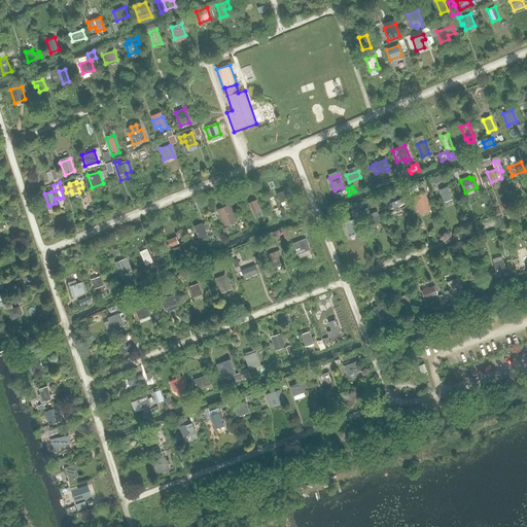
[(440,189),(440,190),(444,202),(452,199),(449,192),(451,191),(449,186),(440,189)]
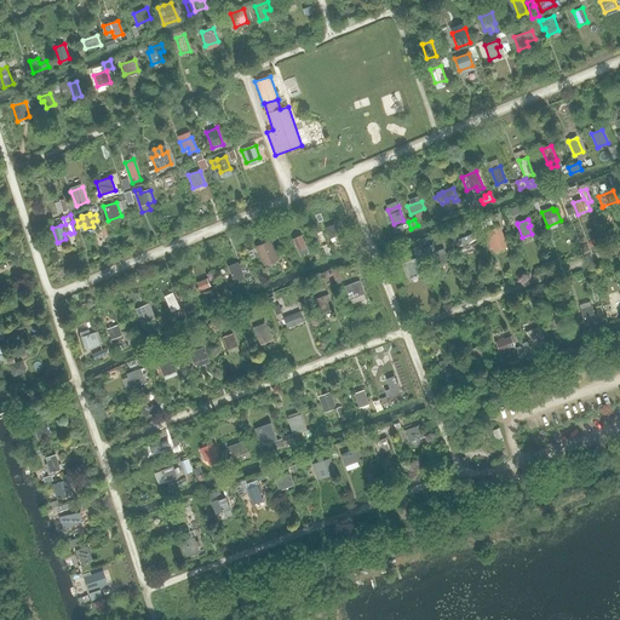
[(327,228),(326,228),(331,239),(343,234),(338,223),(327,228)]
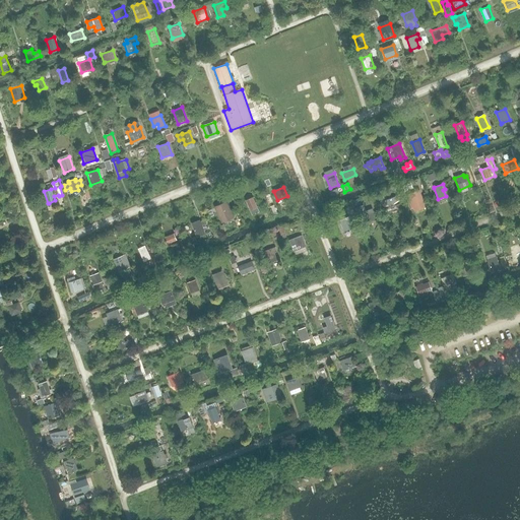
[(419,190),(406,195),(411,208),(425,203),(419,190)]
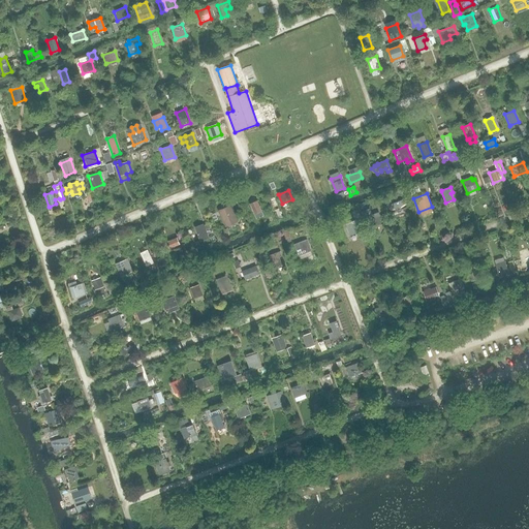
[(389,195),(381,198),(383,205),(391,201),(389,195)]
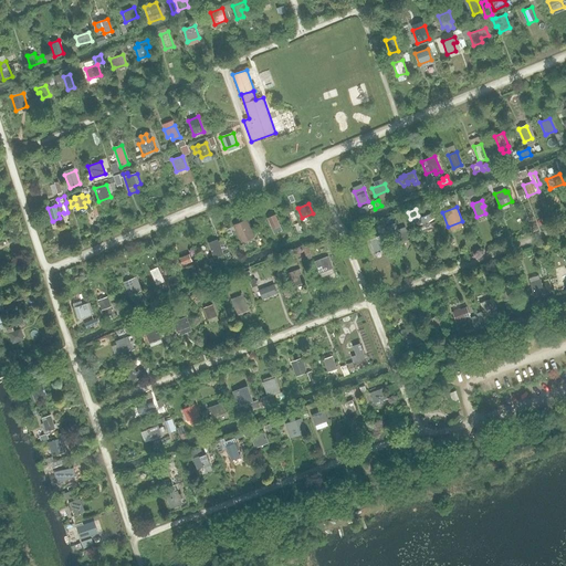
[(432,213),(416,219),(420,231),(437,226),(432,213)]
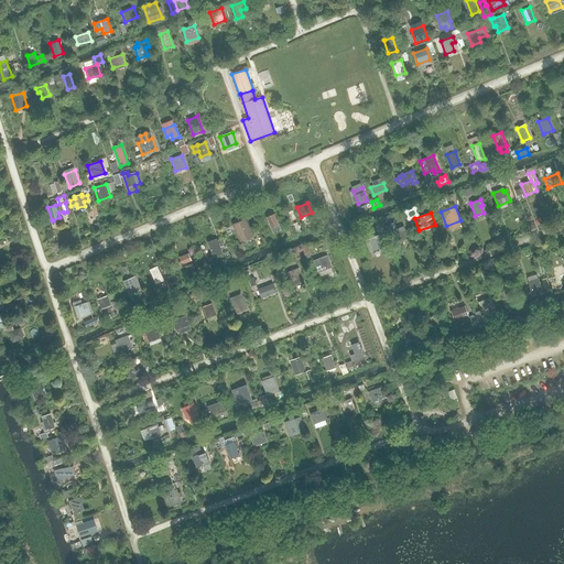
[(268,217),(267,217),(273,232),(281,230),(274,214),(268,217)]
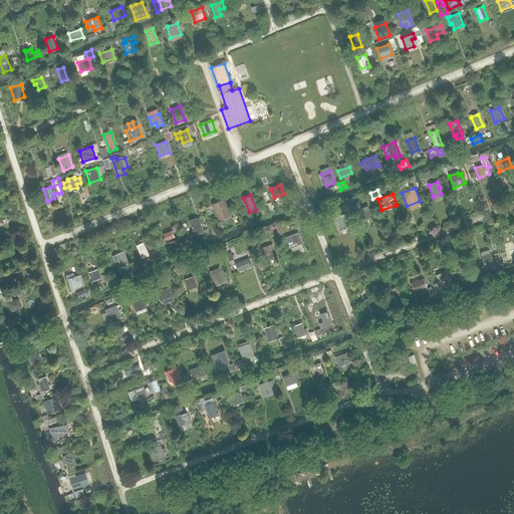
[(224,199),(212,205),(219,221),(231,215),(224,199)]
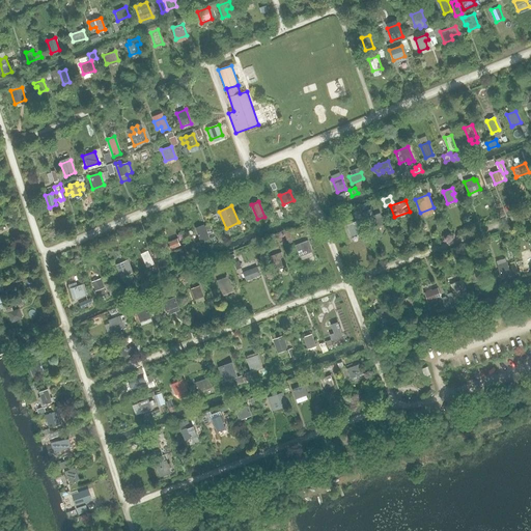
[(385,225),(381,213),(368,217),(372,229),(385,225)]
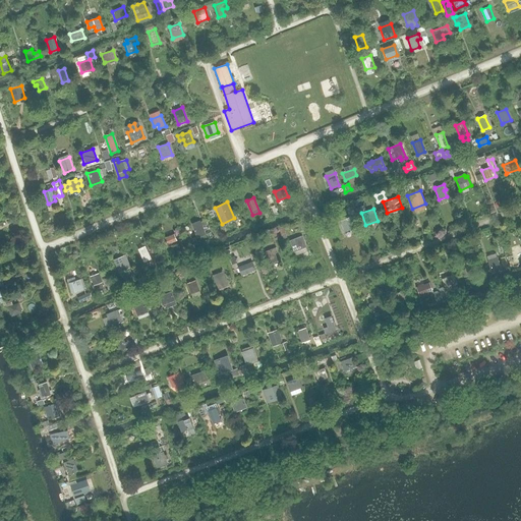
[(346,219),(338,222),(342,232),(354,228),(351,219),(347,220),(346,219)]
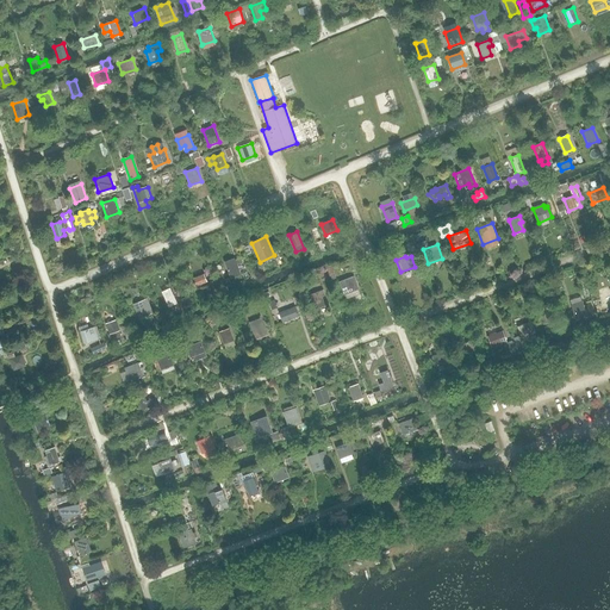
[(225,262),(224,262),(231,279),(241,275),(240,269),(243,268),(240,259),(236,260),(235,261),(235,259),(225,262)]
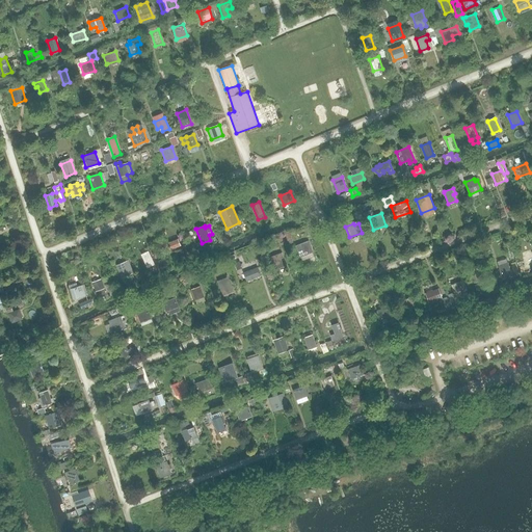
[(178,239),(167,243),(170,250),(181,245),(178,239)]
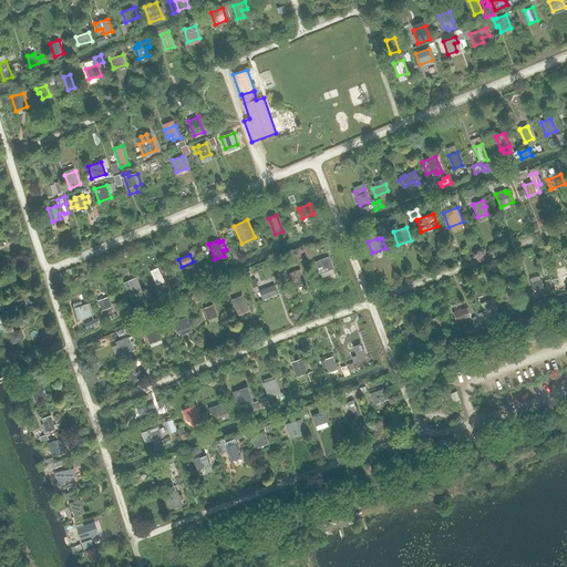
[(329,257),(316,263),(320,275),(333,269),(329,257)]
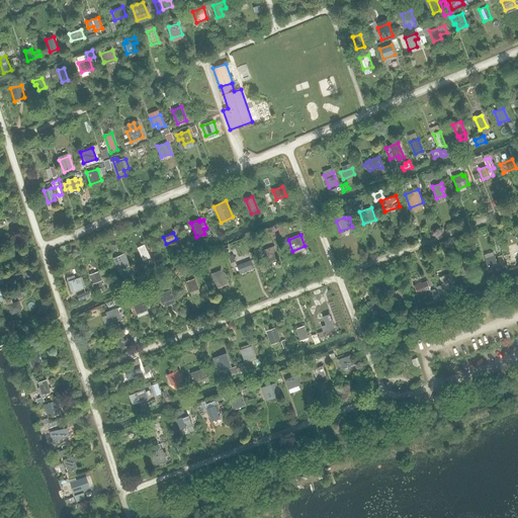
[(517,257),(517,246),(517,243),(507,247),(512,260),(517,257)]
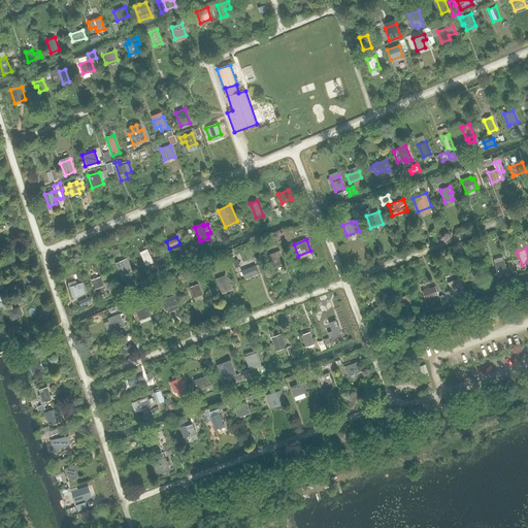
[(147,250),(140,253),(146,266),(154,262),(147,250)]
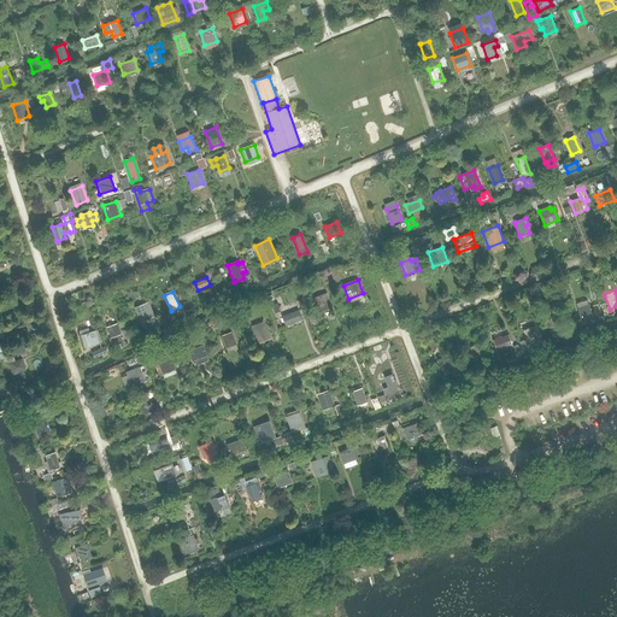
[(327,294),(315,298),(316,304),(319,303),(323,311),(329,309),(325,300),(328,299),(327,294)]
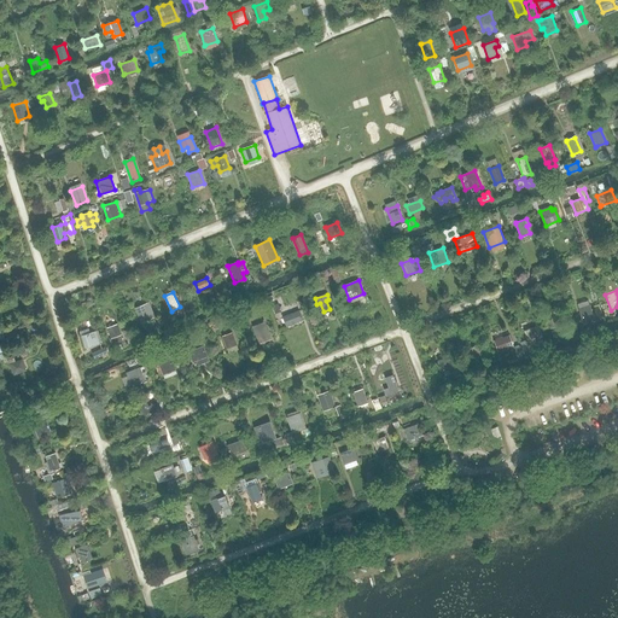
[(149,304),(136,309),(143,322),(153,318),(149,304)]
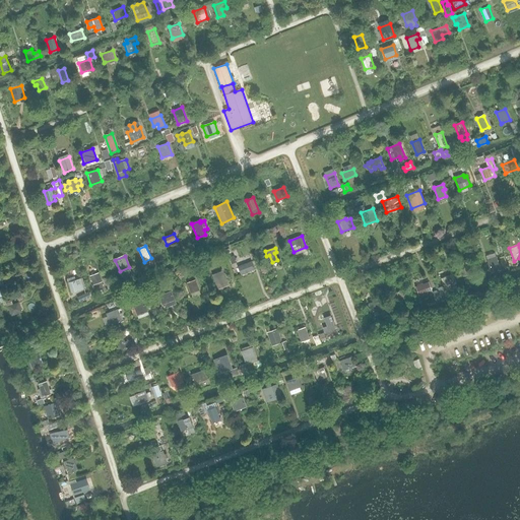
[(496,257),(486,260),(492,273),(501,270),(496,257)]
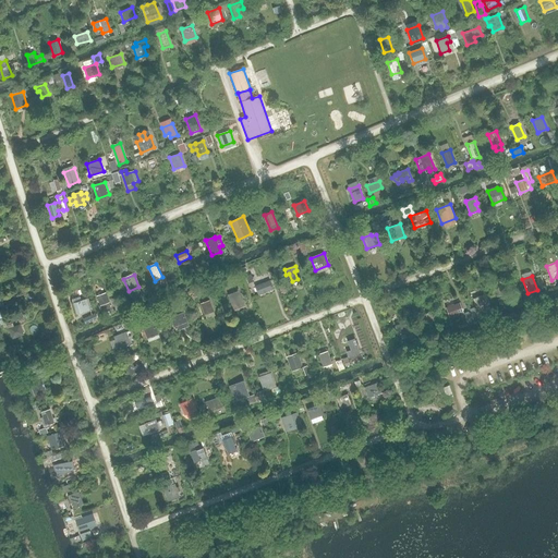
[(256,287),(255,287),(258,295),(259,295),(273,289),(269,281),(256,287)]
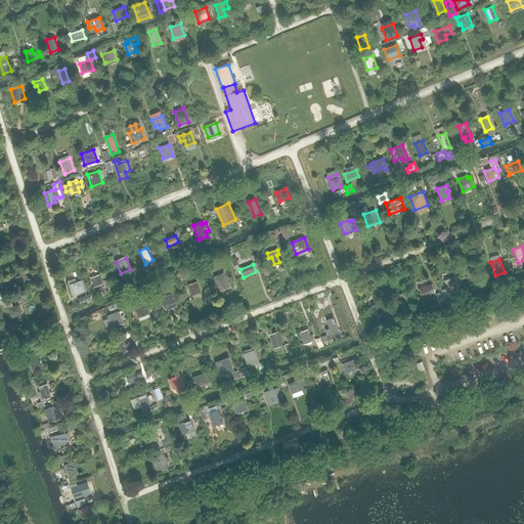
[(469,271),(464,272),(466,279),(479,275),(476,265),(468,268),(469,271)]
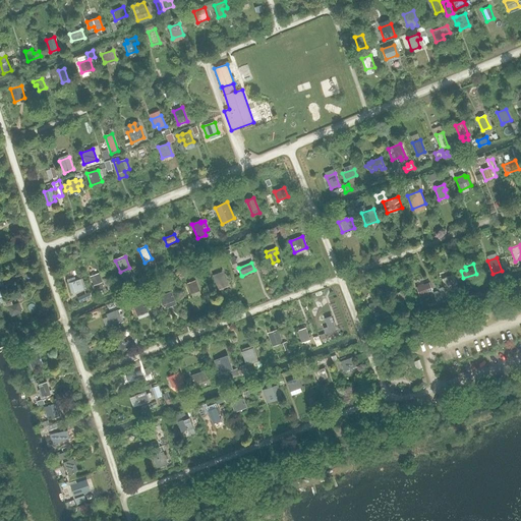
[(223,272),(213,276),(217,287),(227,283),(223,272)]
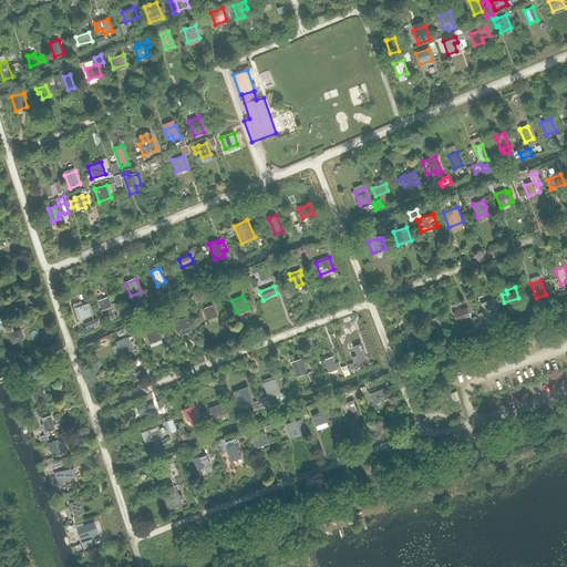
[(99,301),(102,310),(101,311),(102,317),(112,312),(107,298),(99,301)]
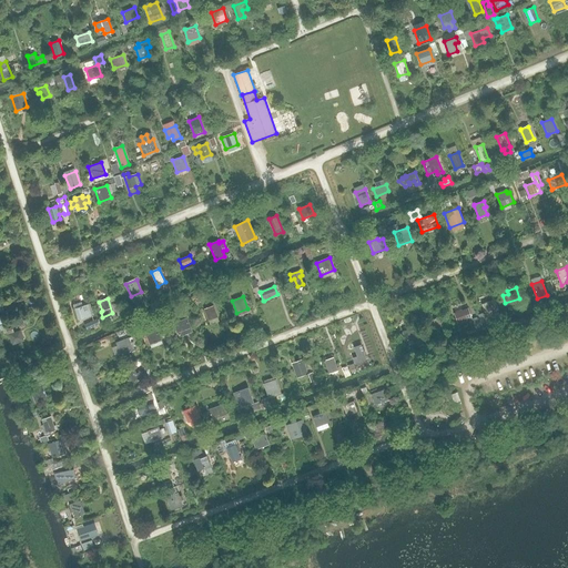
[(493,301),(482,305),(486,315),(497,312),(493,301)]
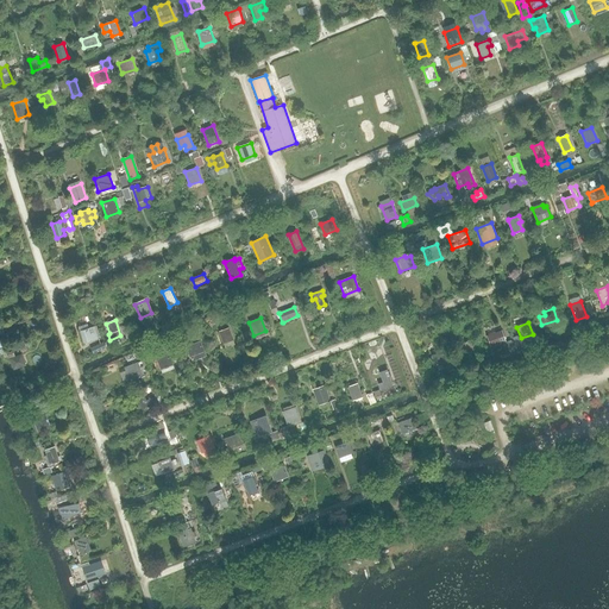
[(95,326),(80,331),(83,343),(99,338),(95,326)]
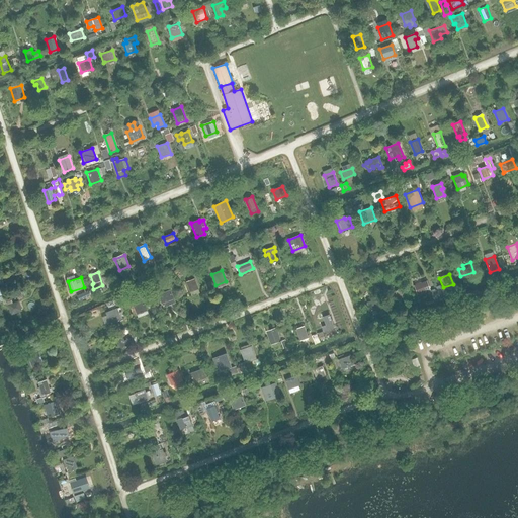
[(194,279),(186,281),(190,291),(198,289),(194,279)]
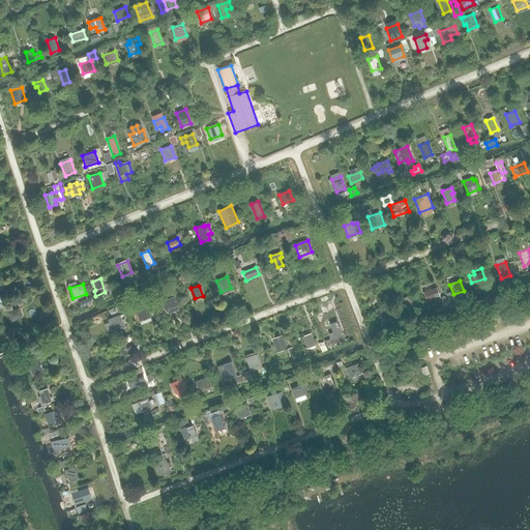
[(437,288),(423,292),(428,302),(440,297),(437,288)]
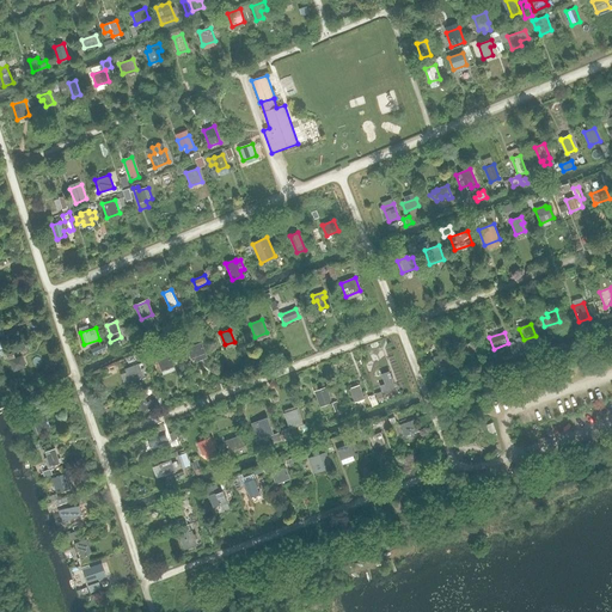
[(525,349),(521,337),(515,340),(520,350),(525,349)]
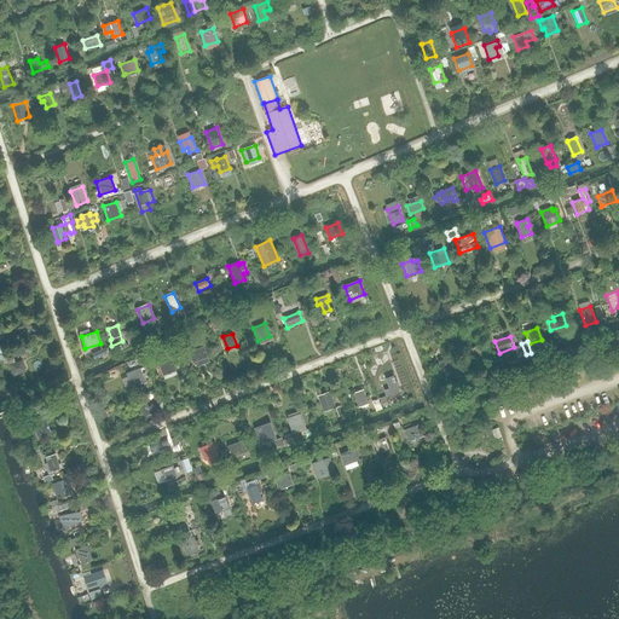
[(481,345),(469,350),(474,362),(486,357),(481,345)]
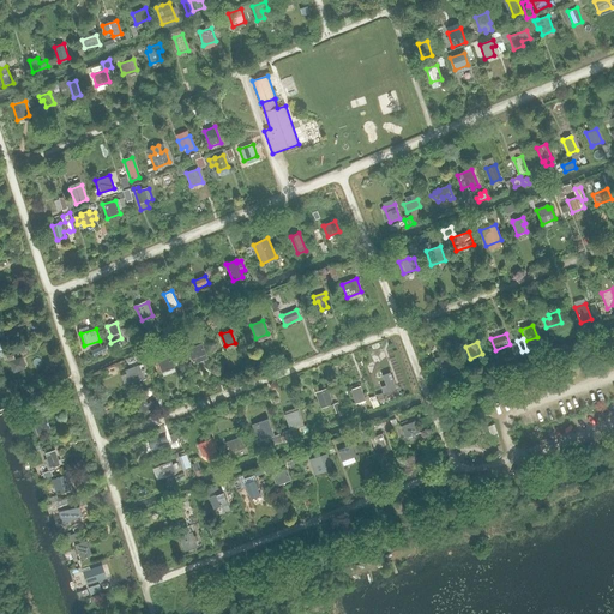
[(203,344),(188,349),(193,361),(194,365),(208,360),(203,344)]
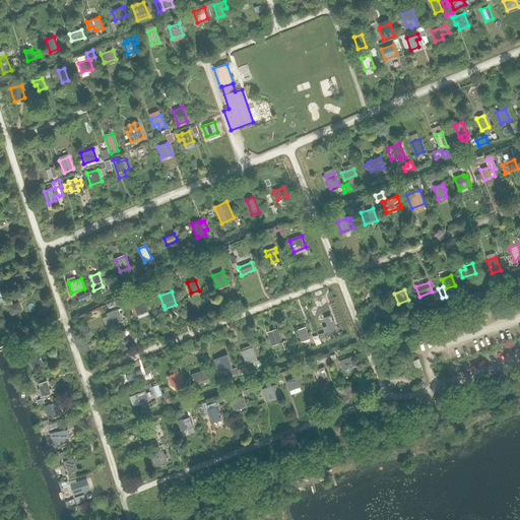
[(11,300),(5,302),(7,308),(9,307),(12,316),(22,312),(18,303),(12,305),(11,300)]
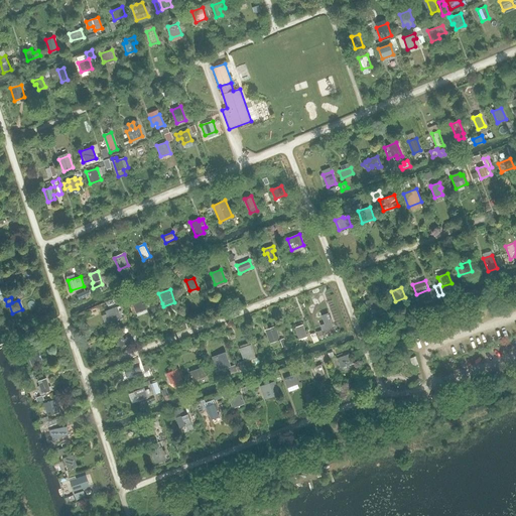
[(133,301),(132,301),(137,313),(147,309),(142,297),(133,301)]
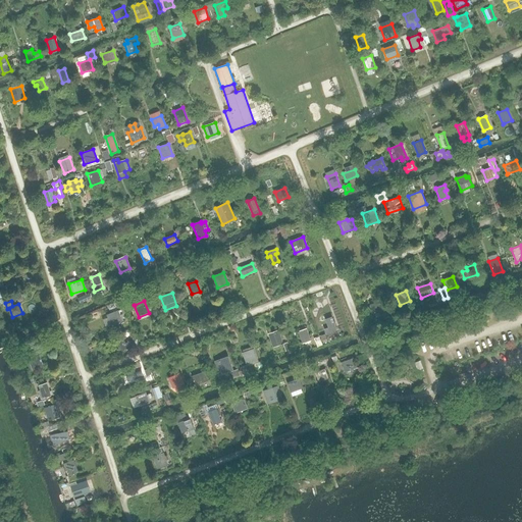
[(382,301),(370,305),(373,314),(375,314),(376,317),(380,316),(379,313),(386,310),(382,301)]
